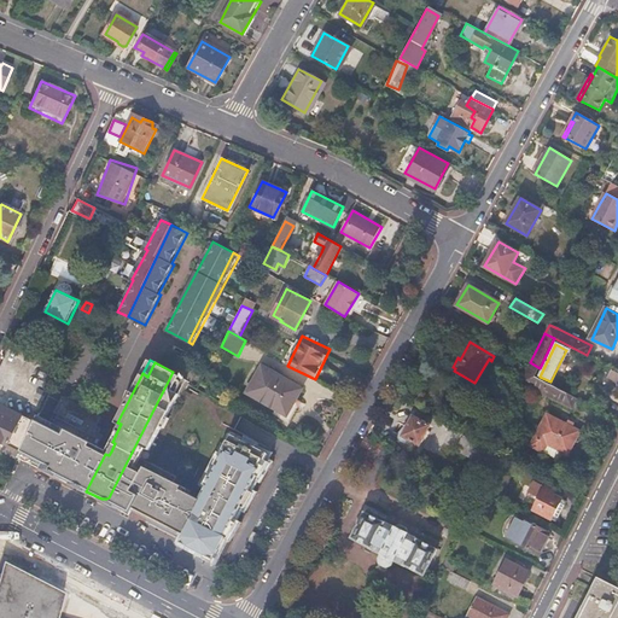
[(540,368),(530,362),(520,383),(530,388),(535,378),(536,375),(540,368)]
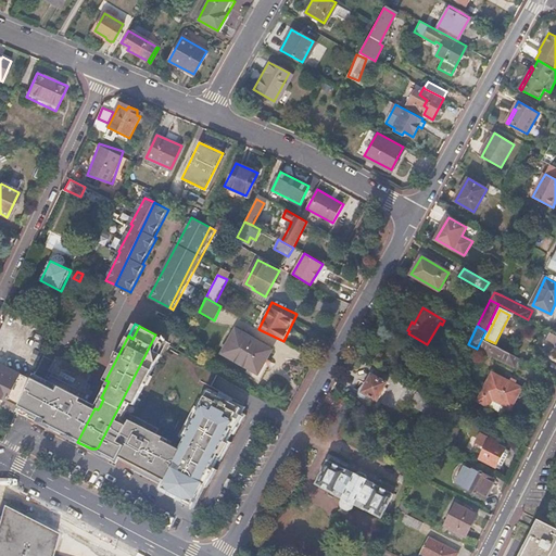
[(272,349),(235,329),(220,354),(257,375),(272,349)]
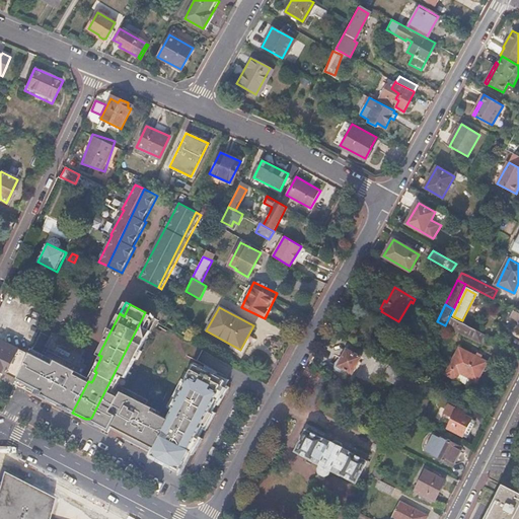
[(152,315),(145,312),(91,418),(92,417),(93,416),(105,422),(102,428),(109,432),(117,419),(119,420),(134,391),(118,383),(123,375),(127,377),(151,329),(146,327),(152,315)]
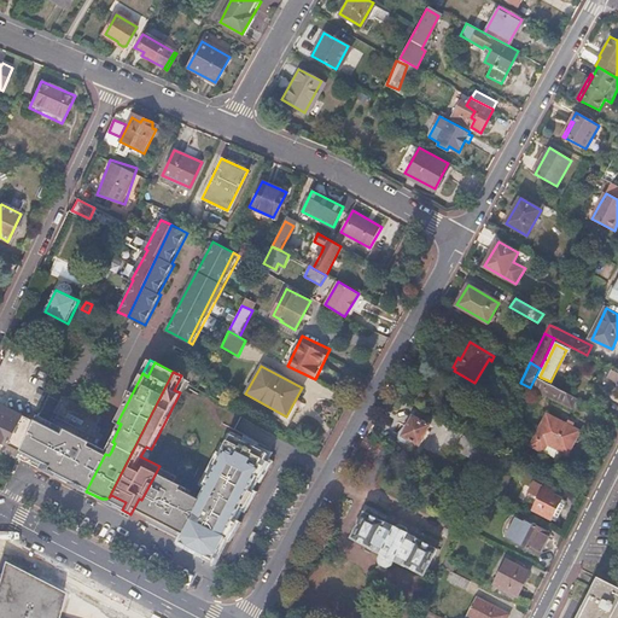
[(187,379),(181,375),(174,390),(180,392),(187,379)]
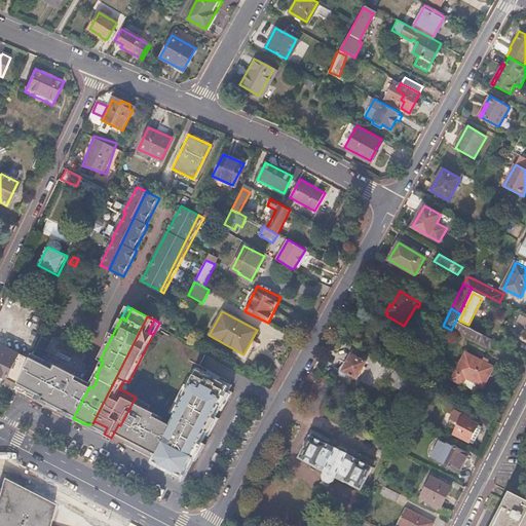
[(491,339),(455,322),(451,330),(487,347),(491,339)]
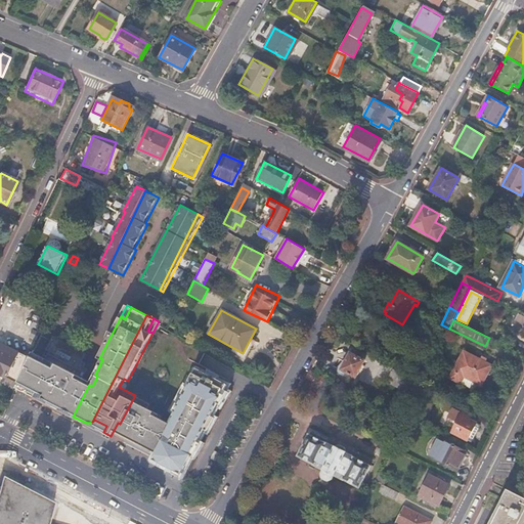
[(44,361),(41,359),(29,384),(27,389),(28,392),(29,394),(37,398),(38,396),(44,399),(70,344),(54,336),(47,349),(50,350),(46,358),(44,361)]
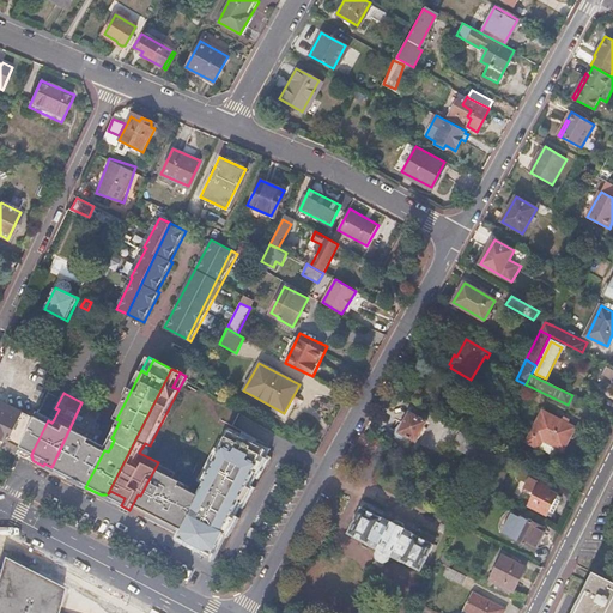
[(102,412),(82,402),(52,467),(50,469),(78,484),(97,447),(96,445),(97,442),(103,431),(98,429),(102,424),(97,422),(102,412)]
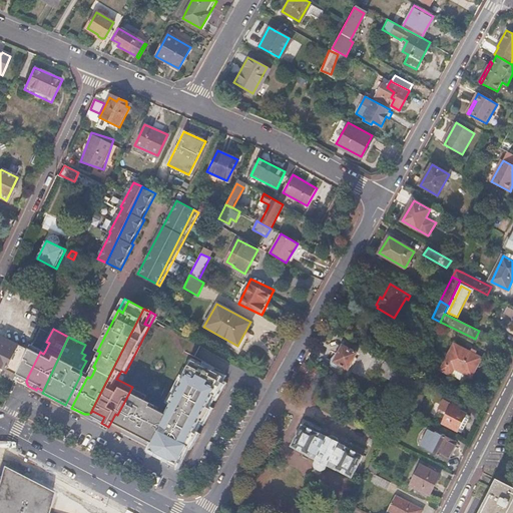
[(1,343),(0,342),(0,367),(17,376),(30,351),(4,339),(1,343)]
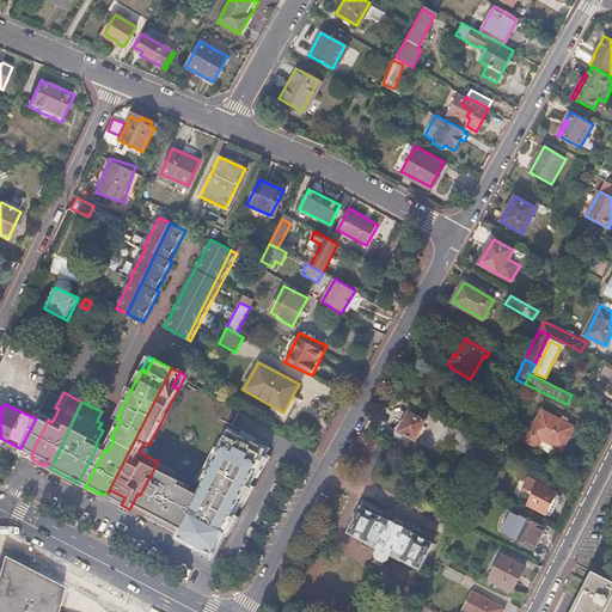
[(575,427),(542,410),(526,441),(538,447),(542,440),(563,451),(575,427)]
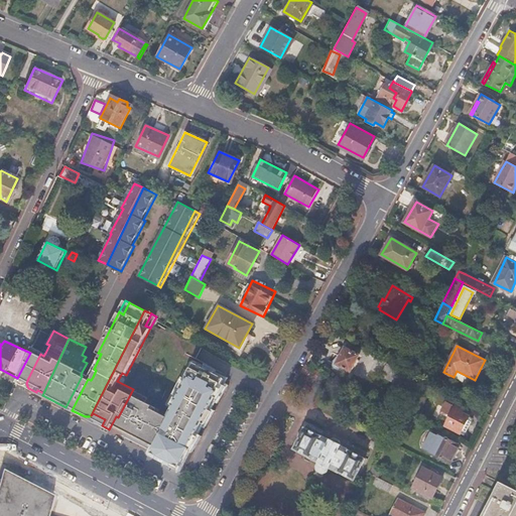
[(33,347),(30,353),(17,378),(16,382),(28,388),(27,386),(26,383),(28,378),(40,354),(43,356),(45,353),(33,347)]
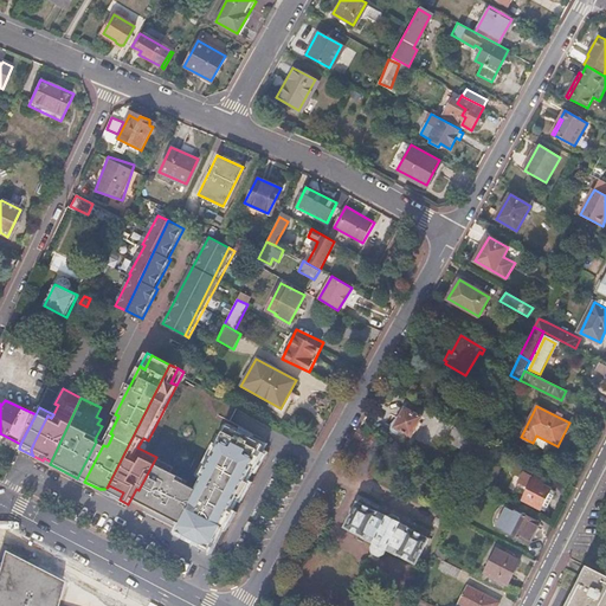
[(423,418),(406,408),(395,429),(412,438),(423,418)]
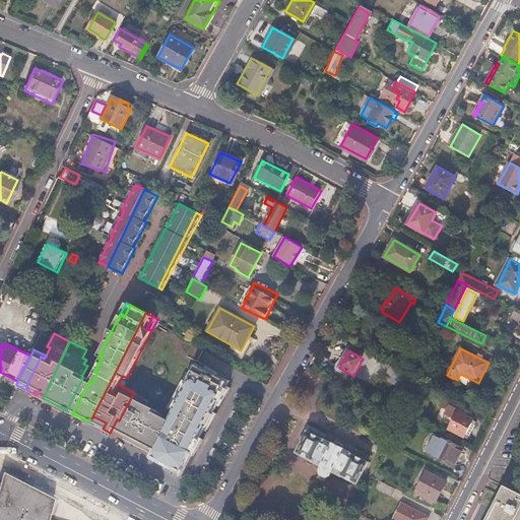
[(190,379),(186,388),(192,391),(187,400),(210,413),(220,393),(218,392),(221,386),(223,387),(226,381),(216,376),(217,374),(207,369),(206,371),(195,366),(189,378),(190,379)]
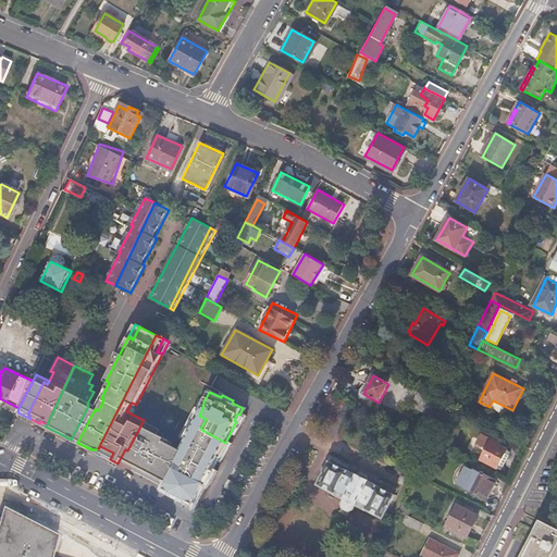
[(346,401),(336,397),(327,411),(337,417),(346,401)]
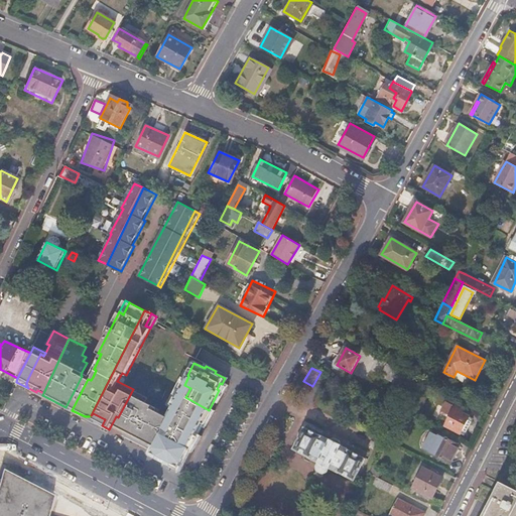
[(82,376),(83,376),(68,408),(72,410),(88,379),(91,380),(93,377),(83,372),(82,376)]
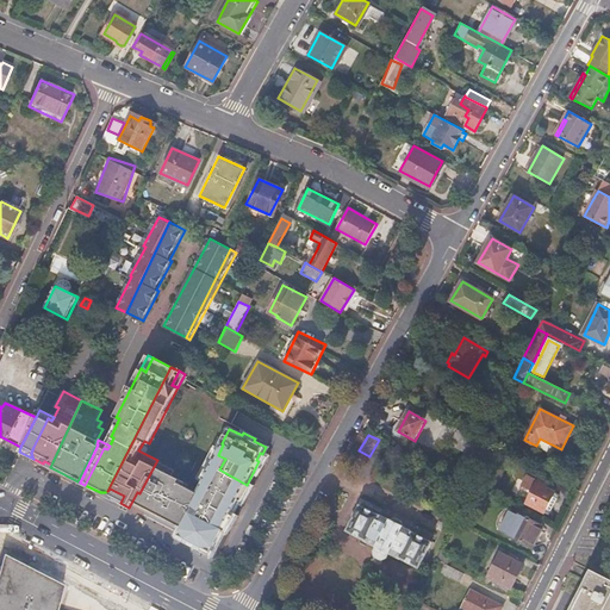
[(190,484),(174,475),(154,515),(182,529),(180,535),(184,537),(200,505),(219,470),(225,459),(218,455),(198,492),(187,487),(190,484)]
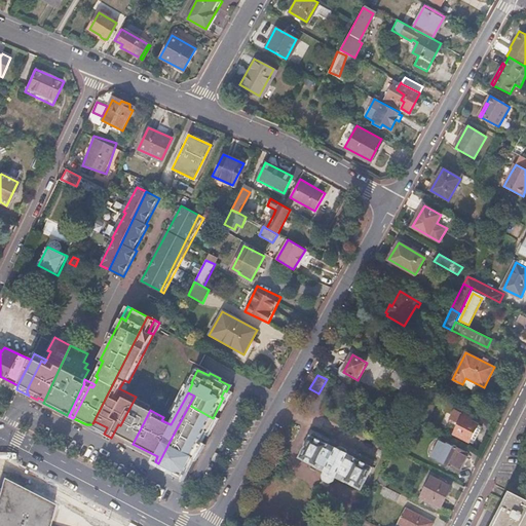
[(151,405),(136,397),(120,425),(126,428),(125,431),(122,430),(119,437),(133,444),(150,410),(149,409),(151,405)]
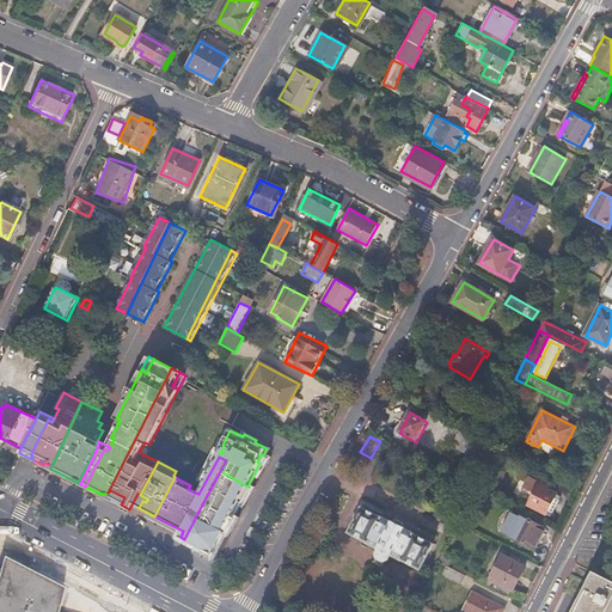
[(248,487),(220,471),(201,507),(228,522),(248,487)]
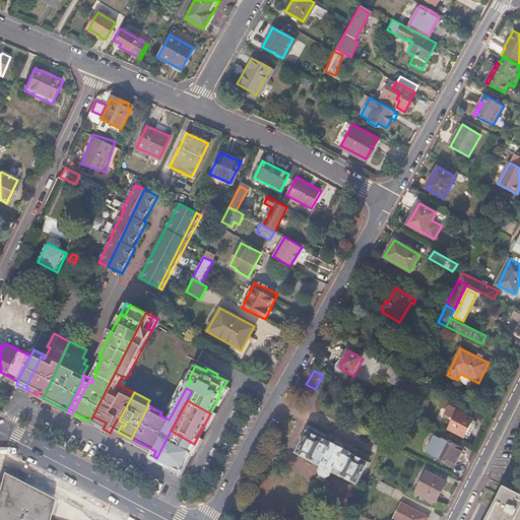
[(446,413),(454,417),(449,429),(468,439),(477,421),(466,416),(468,411),(460,407),(458,410),(450,406),(446,413)]
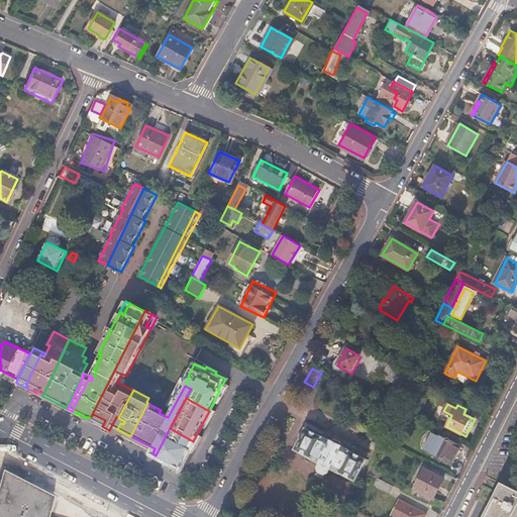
[(193,441),(170,428),(156,455),(179,468),(189,448),(187,447),(190,440),(193,442),(193,441)]
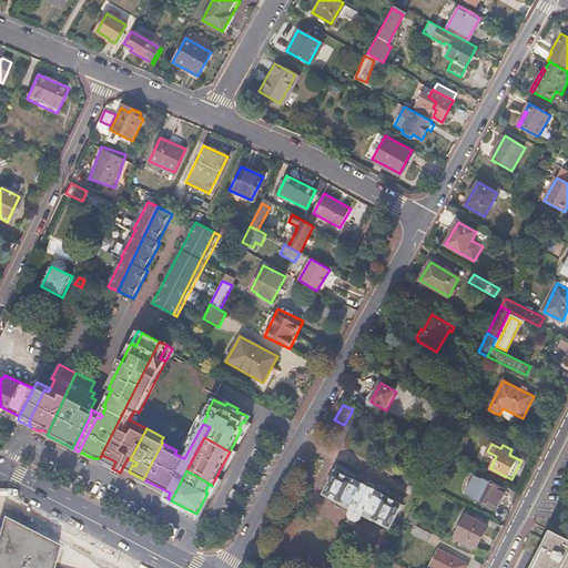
[(335,472),(323,495),(341,504),(340,505),(350,509),(348,513),(350,519),(355,521),(362,520),(363,517),(373,521),(373,520),(391,529),(402,506),(385,497),(385,496),(375,490),(376,489),(374,485),(367,482),(363,483),(363,484),(353,478),(352,480),(335,472)]
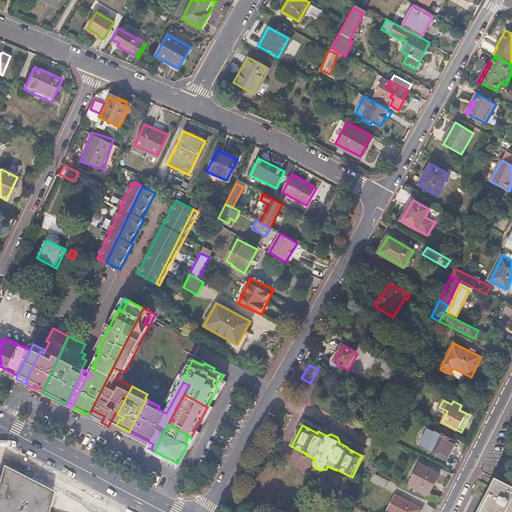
[(435,432),(430,429),(421,446),(426,449),(447,460),(456,442),(436,431),(435,432)]
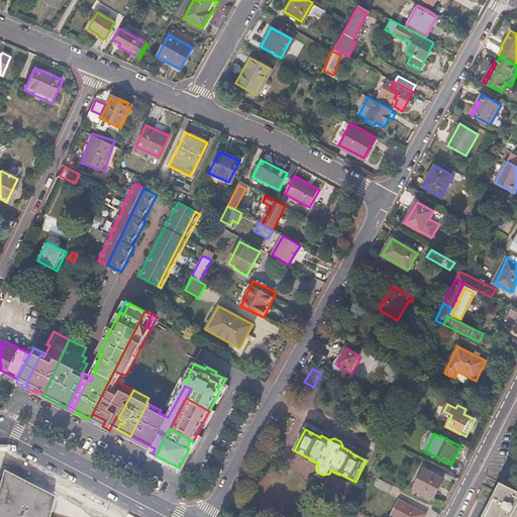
[(443,479),(424,469),(414,489),(433,500),(443,479)]
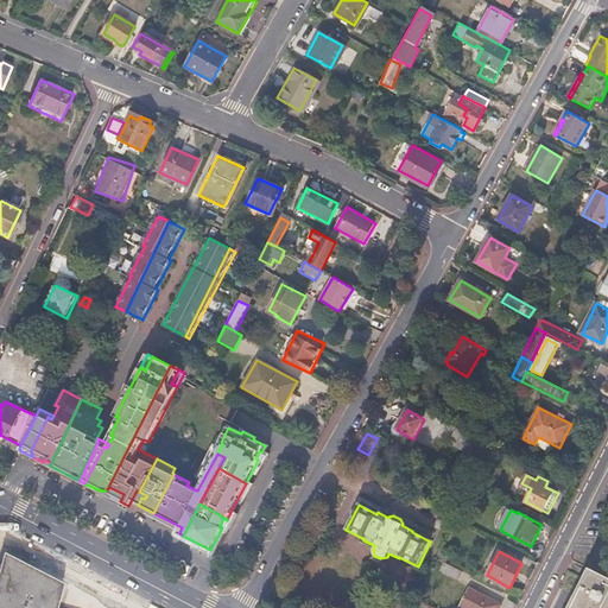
[(5,552),(0,568),(0,607),(56,607),(62,582),(5,552)]
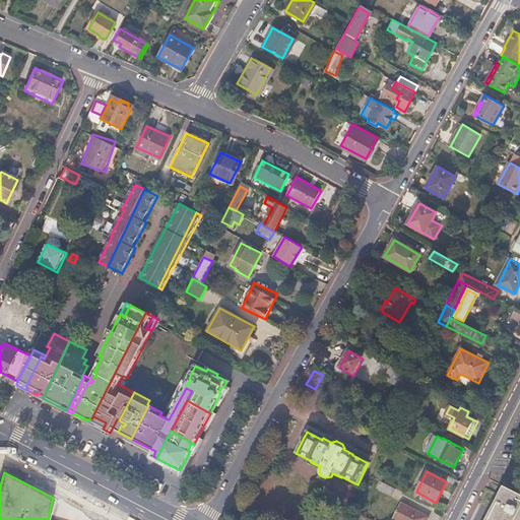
[(375,472),(373,477),(384,482),(386,477),(375,472)]
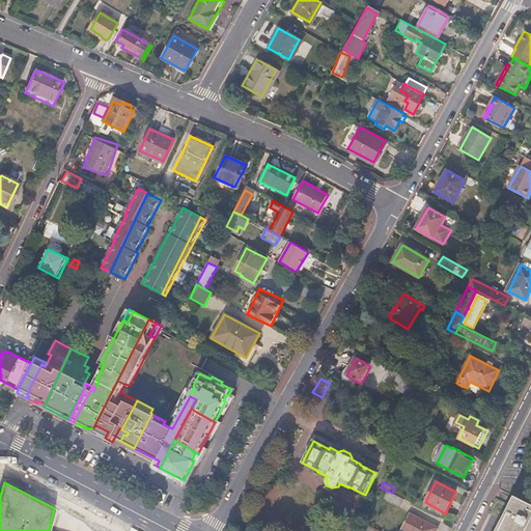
[(389,493),(387,499),(400,505),(403,500),(389,493)]
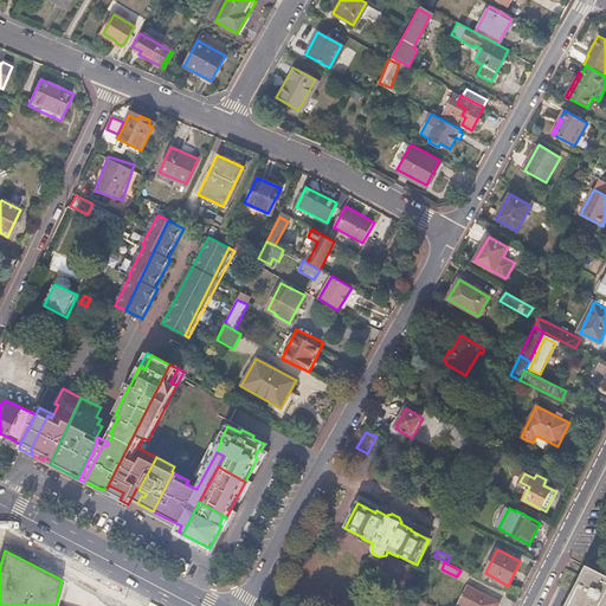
[(581,577),(585,578),(578,593),(601,605),(605,605),(605,577),(586,567),(581,577)]
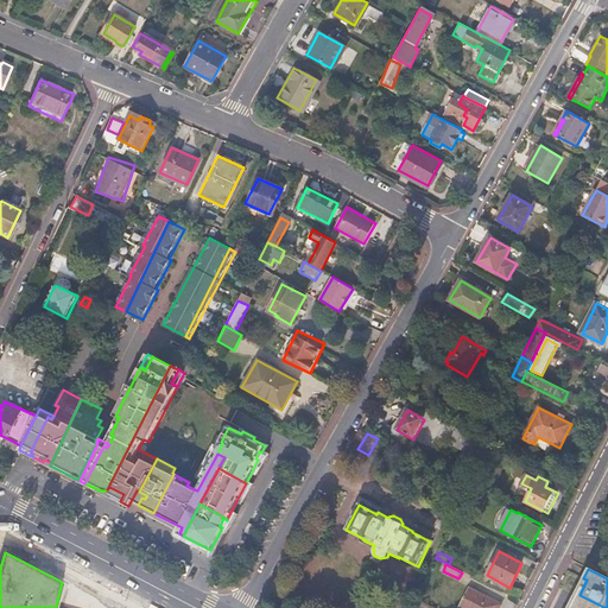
[(587,580),(583,578),(568,607),(603,607),(580,595),(587,580)]
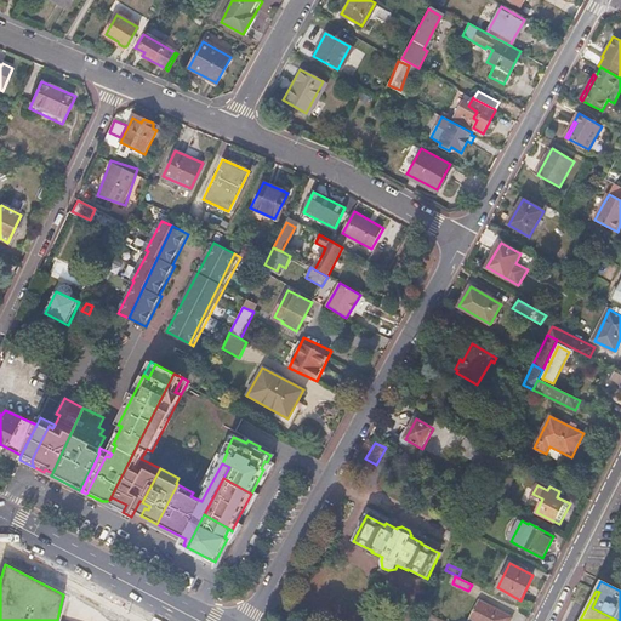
[(505,620),(507,616),(478,600),(468,619),(472,620),(505,620)]
